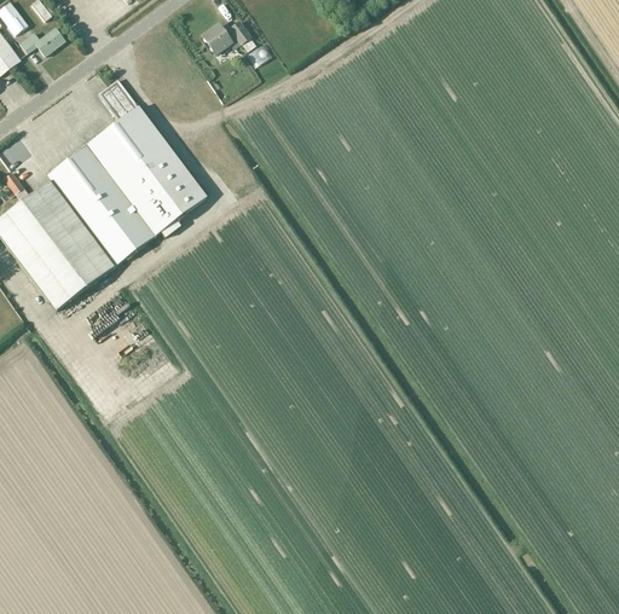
[(10,1),(0,7),(0,13),(15,34),(28,24),(10,1)]
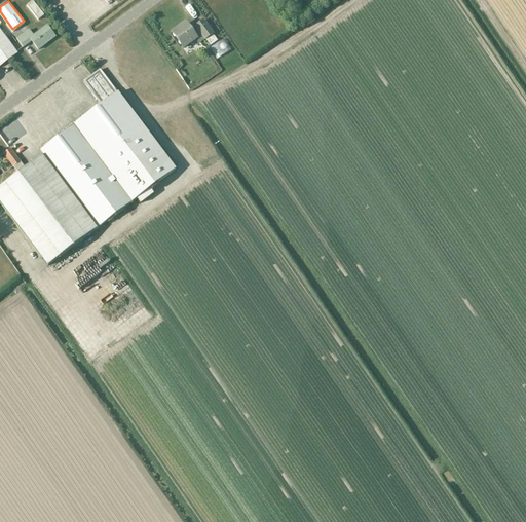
[(38,46),(55,34),(46,22),(33,32),(29,26),(15,36),(17,38),(12,43),(0,27),(0,17),(0,63),(17,50),(16,48),(32,38),(38,46)]
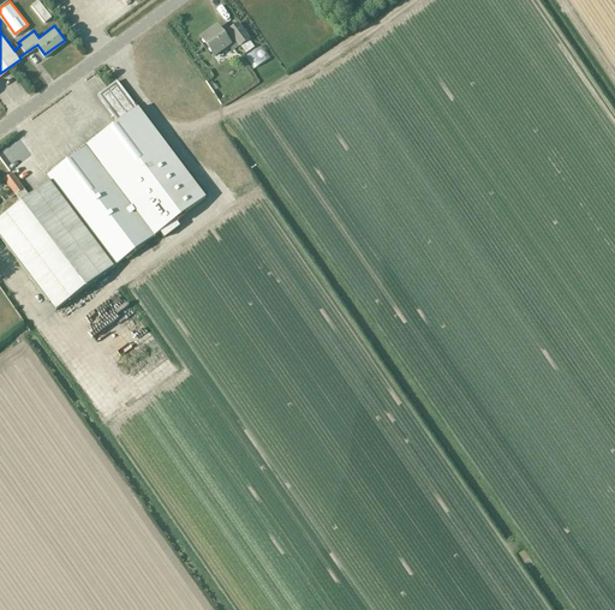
[(233,47),(249,36),(237,21),(228,27),(231,30),(225,35),(218,23),(201,35),(214,54),(230,42),(233,47)]
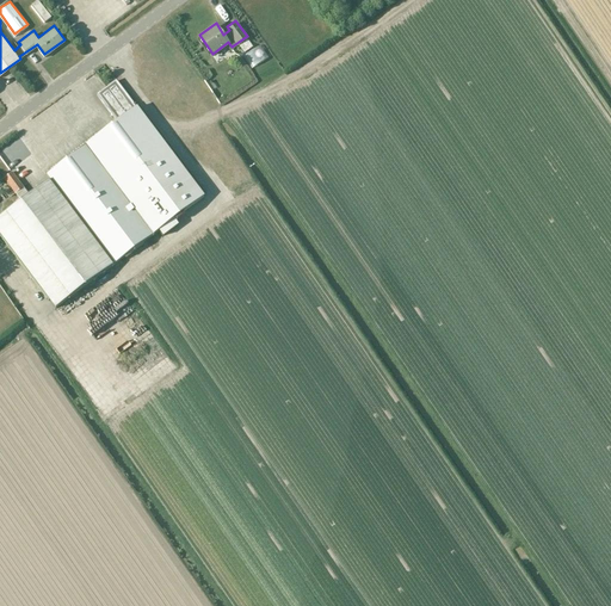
[(30,192),(20,198),(0,214),(0,234),(54,305),(159,227),(173,216),(204,193),(135,104),(116,76),(97,92),(117,118),(44,174),(48,178),(30,192)]
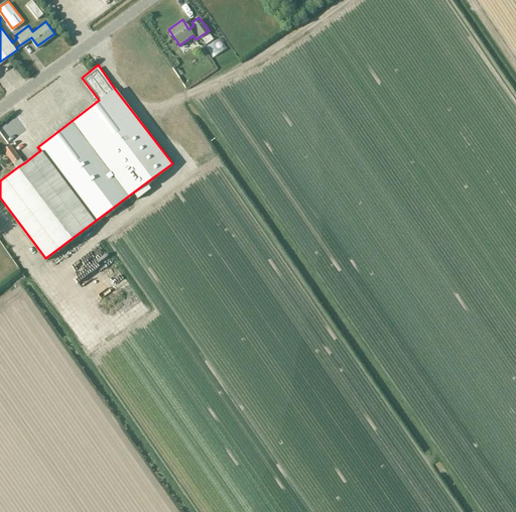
[(10,142),(3,148),(17,167),(25,162),(20,155),(10,142)]
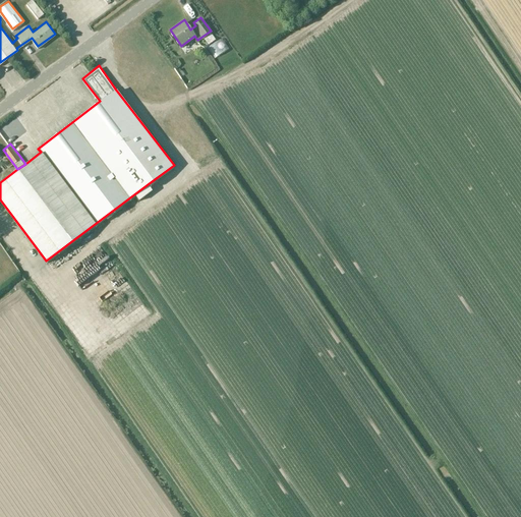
[(148,184),(135,193),(138,198),(151,189),(148,184)]
